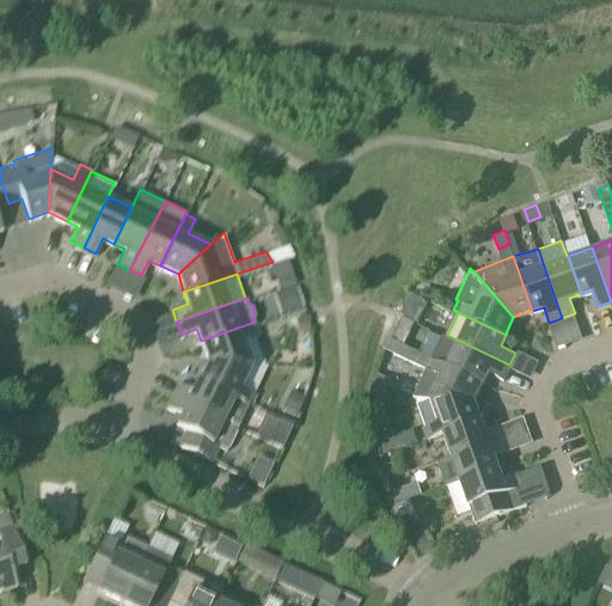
[(402,313),(391,336),(398,340),(404,342),(415,319),(402,313)]
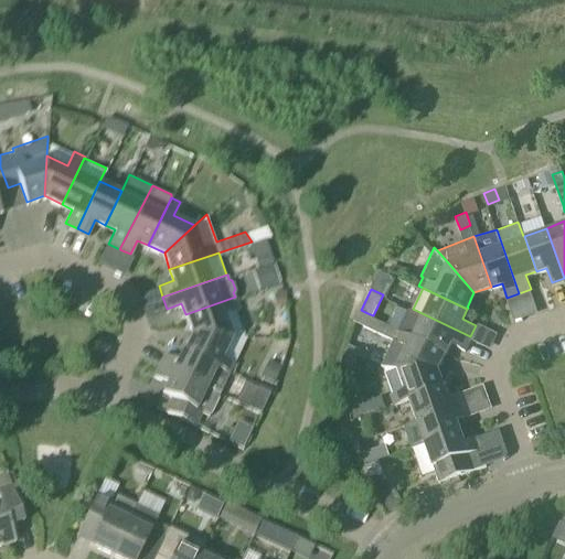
[(238,307),(235,297),(185,314),(192,331),(232,333),(225,311),(238,307)]
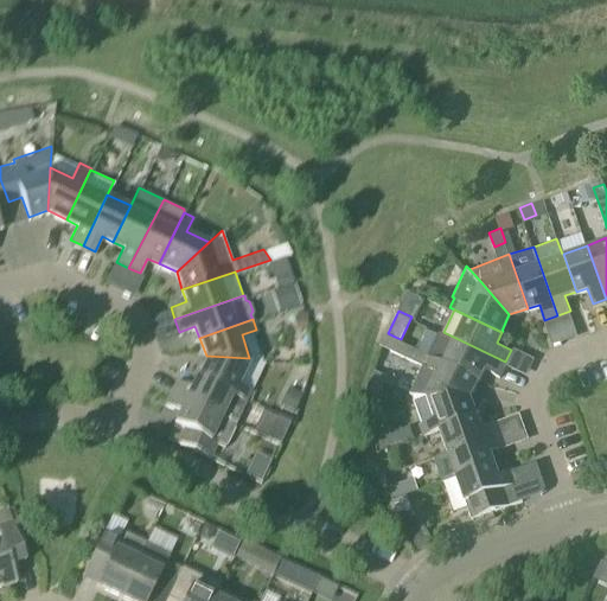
[(428,352),(479,378),(485,366),(499,373),(505,362),(443,332),(439,330),(428,352)]
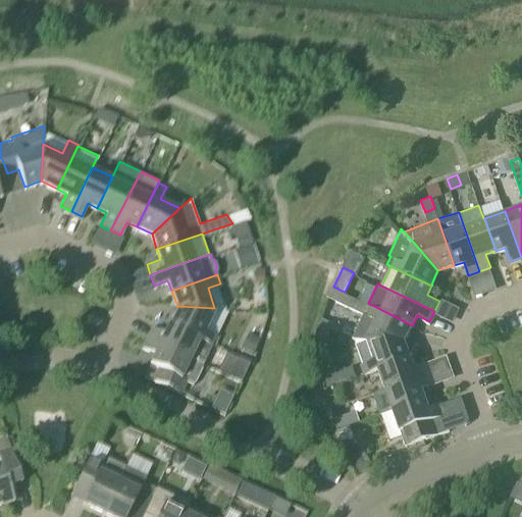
[(368,303),(345,292),(340,290),(335,299),(363,312),(360,319),(352,337),(368,338),(404,340),(412,325),(368,303)]
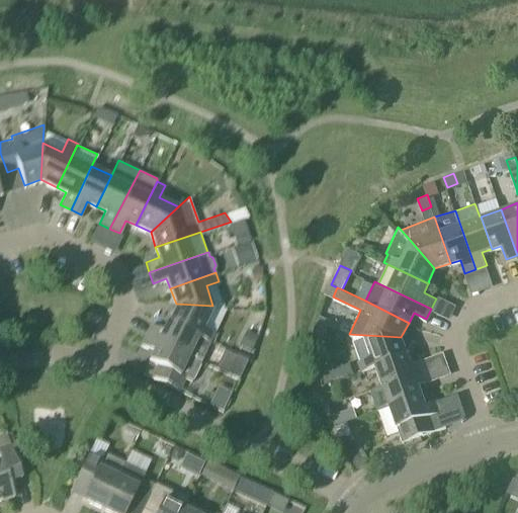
[(176,304),(168,318),(211,339),(216,331),(203,325),(212,306),(176,304)]
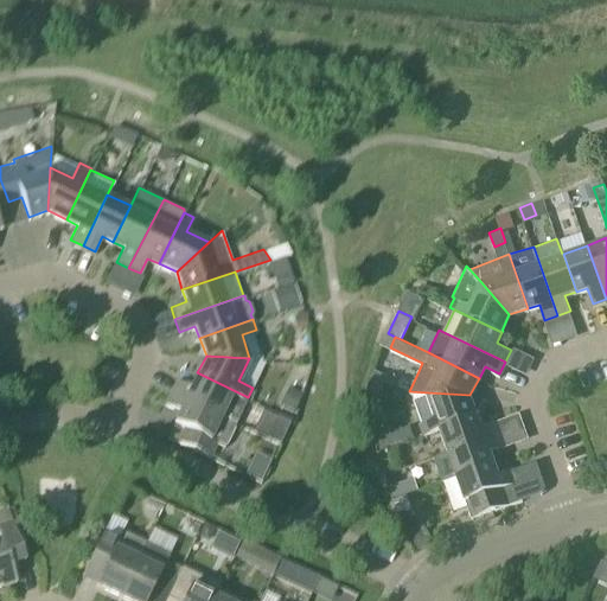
[(171,389),(222,414),(236,421),(248,397),(197,372),(191,384),(177,377),(171,389)]
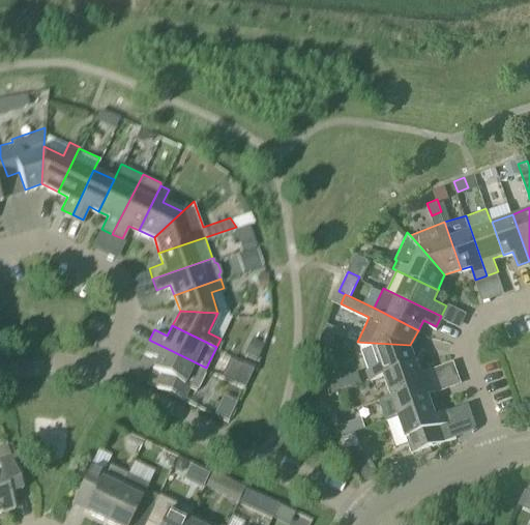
[(206,368),(194,361),(149,340),(144,350),(157,356),(152,367),(146,379),(155,383),(182,397),(188,384),(196,387),(206,368)]
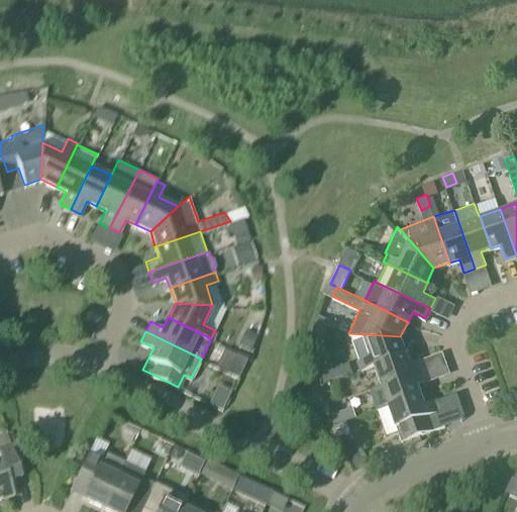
[(365,334),(371,353),(357,359),(360,369),(375,364),(375,363),(406,351),(400,336),(365,334)]
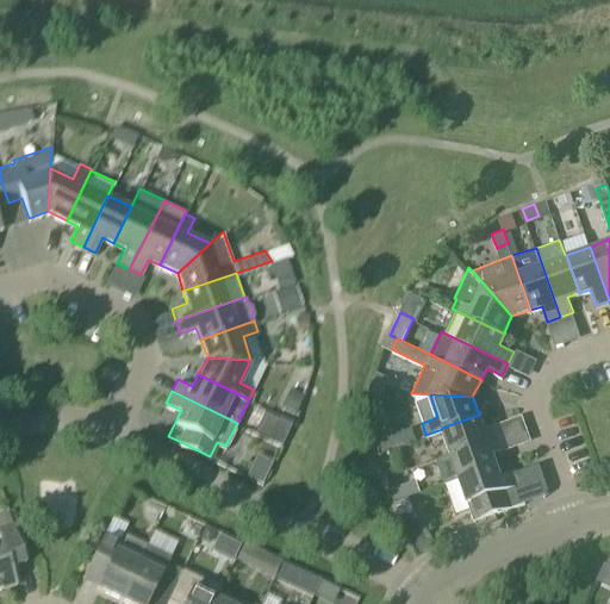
[(268,437),(280,443),(292,421),(279,415),(268,437)]
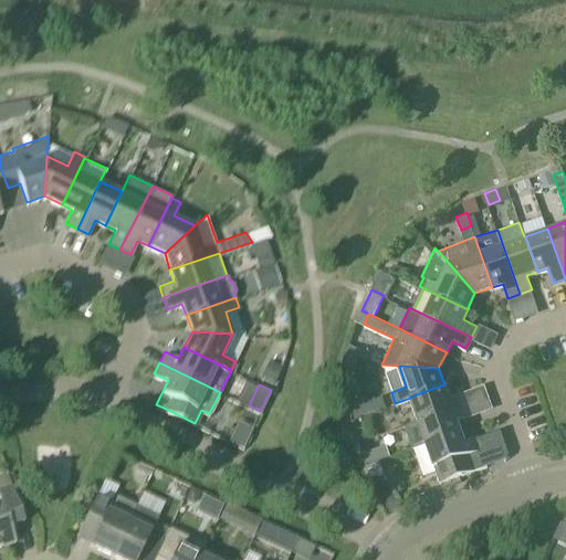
[(410,398),(418,419),(468,402),(463,390),(449,394),(444,384),(410,397),(410,398)]
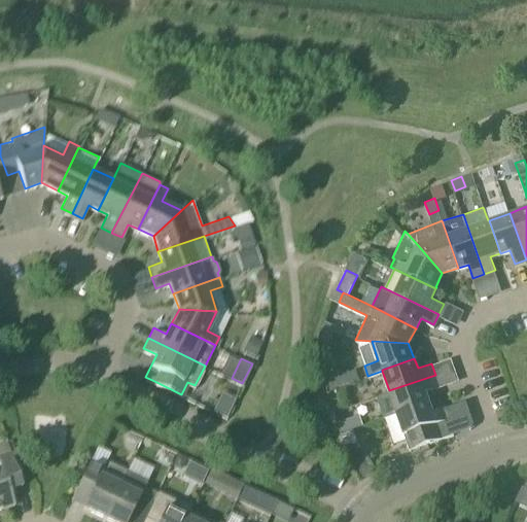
[(435,375),(389,390),(376,395),(384,416),(396,412),(429,399),(426,390),(438,385),(435,375)]
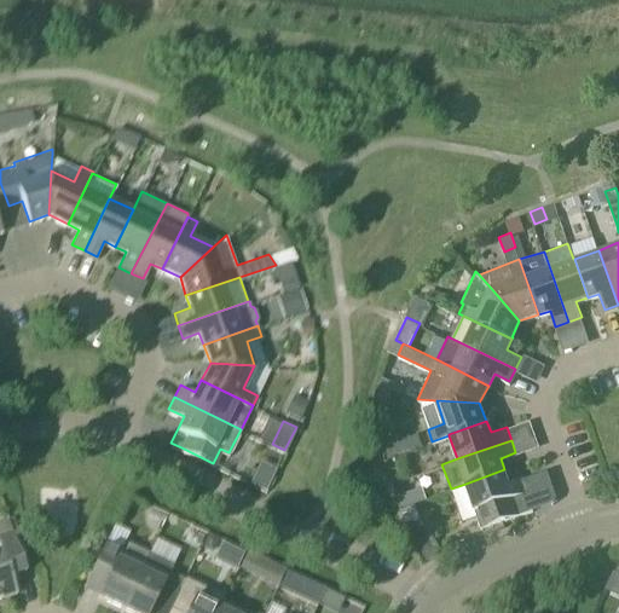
[(264,481),(273,464),(260,457),(252,474),(264,481)]
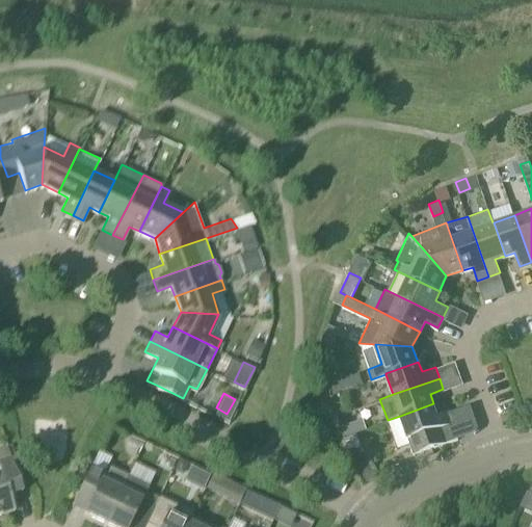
[(433,403),(400,416),(413,452),(457,437),(452,422),(454,421),(450,410),(436,414),(433,403)]
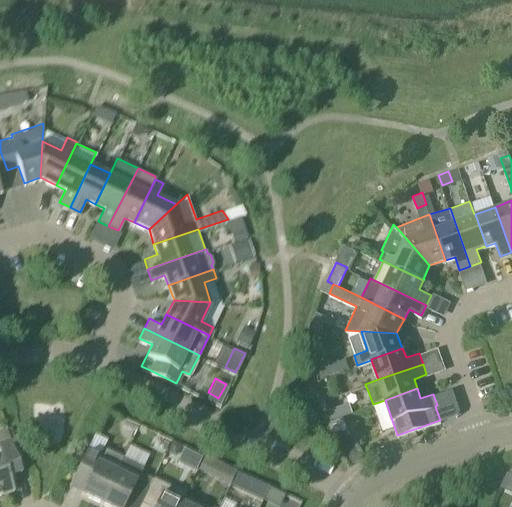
[(10,436),(0,438),(0,491),(14,487),(9,473),(21,469),(10,436)]
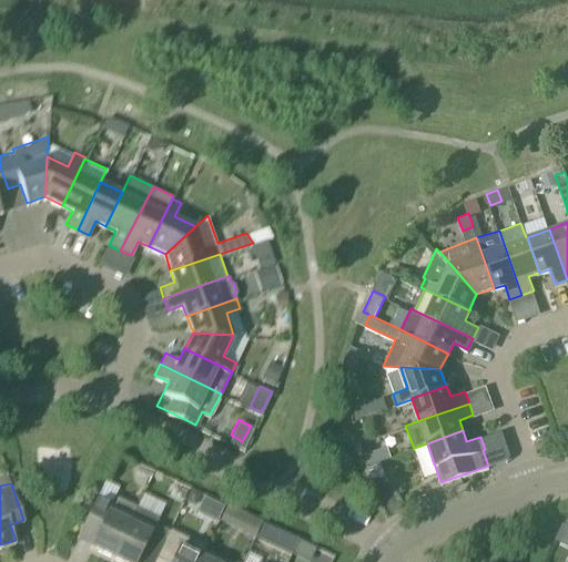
[(191,484),(185,498),(194,502),(200,489),(191,484)]
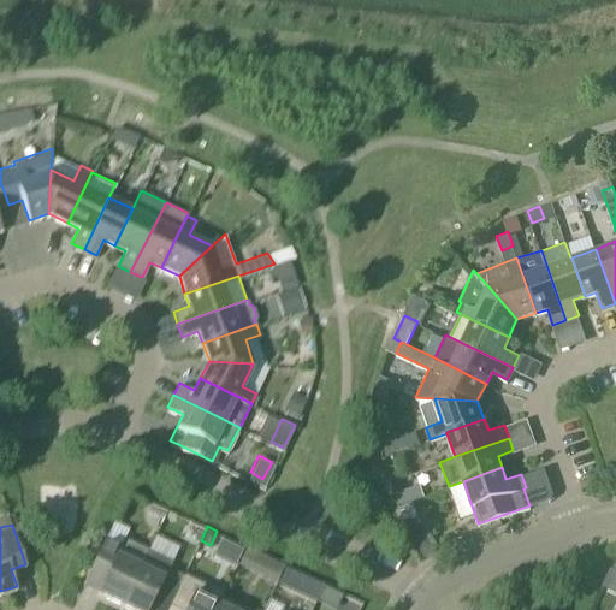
[(98,591),(122,602),(140,563),(148,546),(124,534),(120,543),(106,536),(83,581),(99,588),(98,591)]
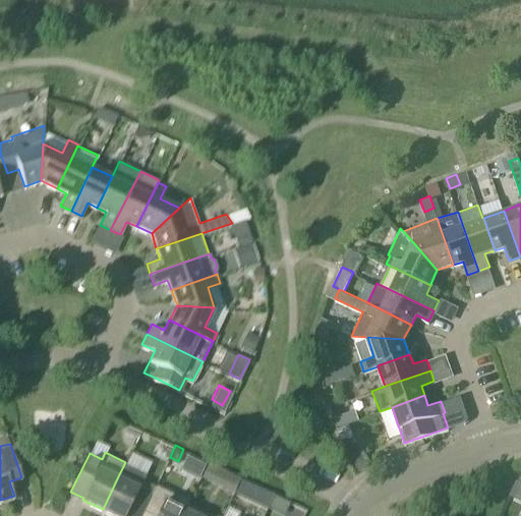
[(187,453),(183,460),(201,469),(205,462),(187,453)]
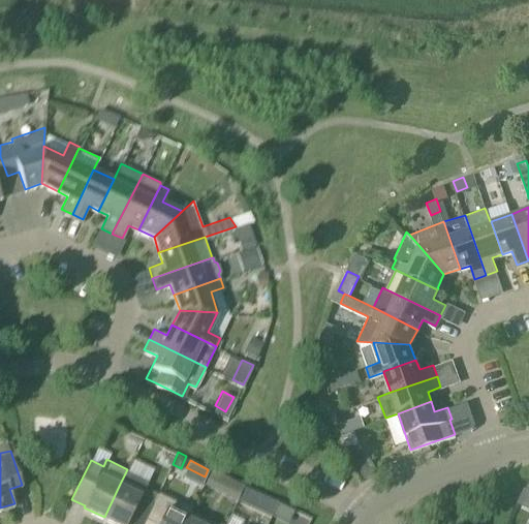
[(118,523),(126,523),(141,493),(120,484),(104,517),(118,523)]
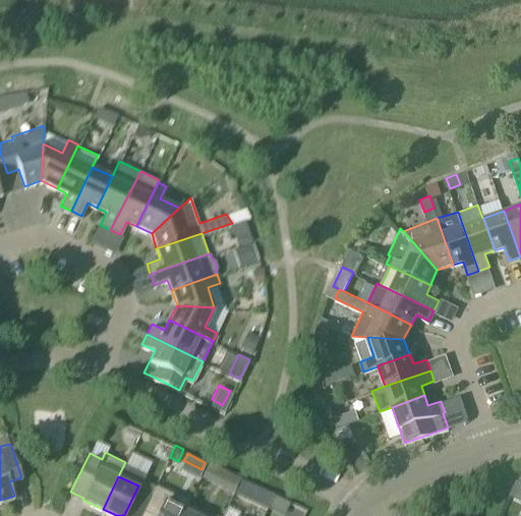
[(138,485),(152,493),(155,484),(142,478),(138,485)]
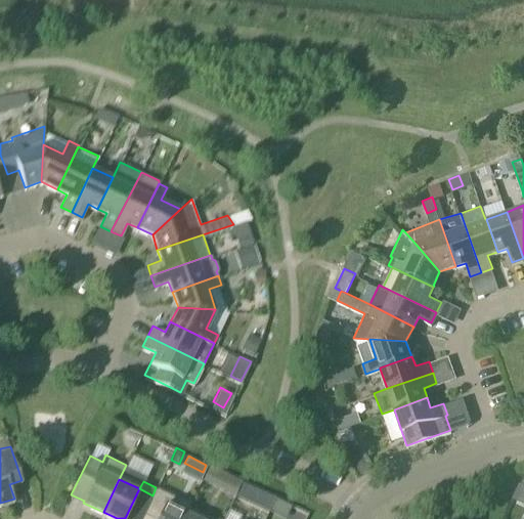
[(156,518),(181,518),(185,511),(190,502),(157,486),(156,487),(153,495),(144,512),(157,518),(156,518)]
